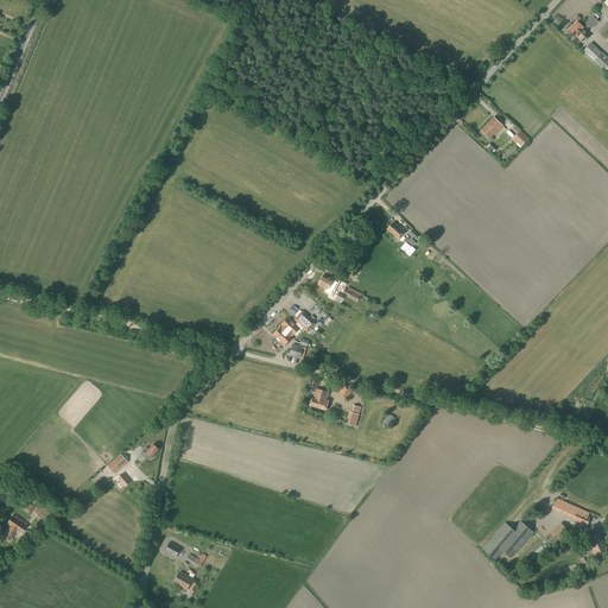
[(590,30),(599,21),(591,16),(584,23),(590,30)]
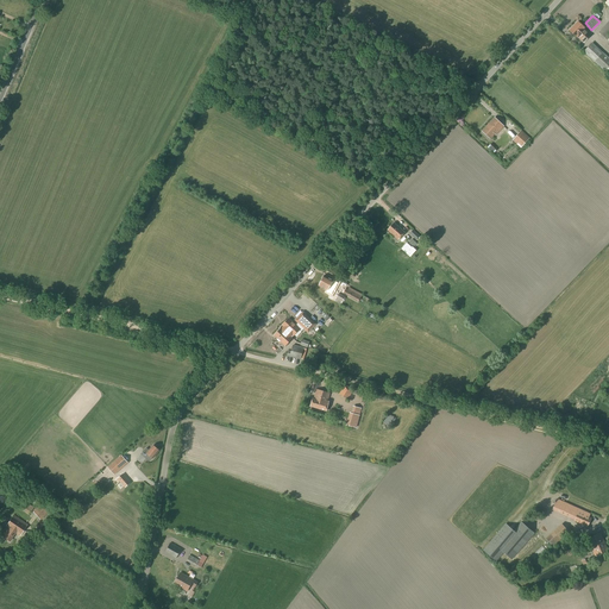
[(608,20),(598,32),(607,41),(608,38),(608,20)]
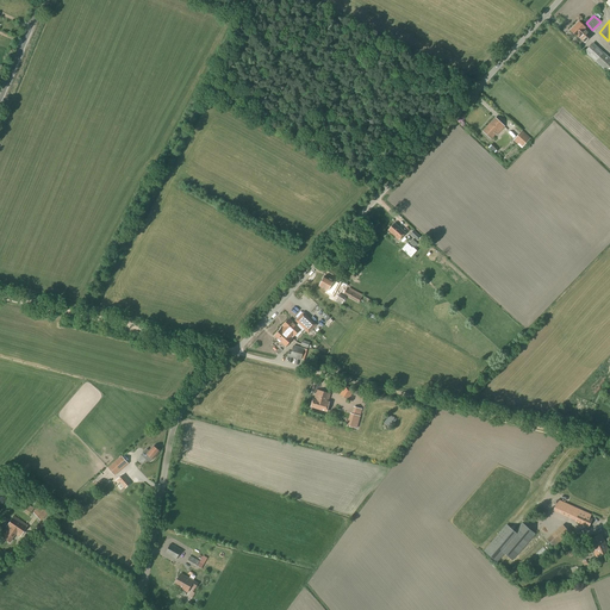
[(584,43),(592,35),(585,29),(585,27),(579,22),(571,31),(577,37),(584,43)]
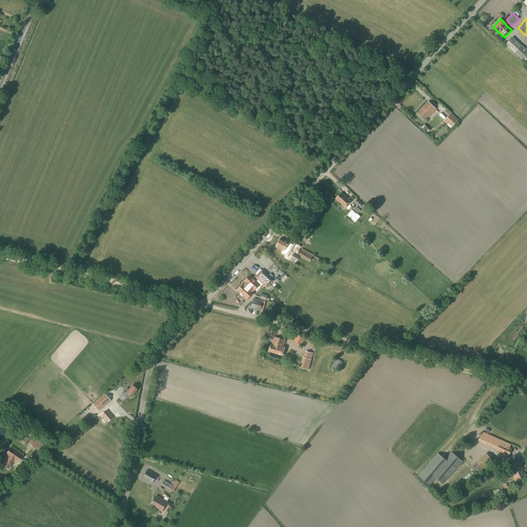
[(523,62),(526,57),(526,50),(512,37),(504,45),(523,62)]
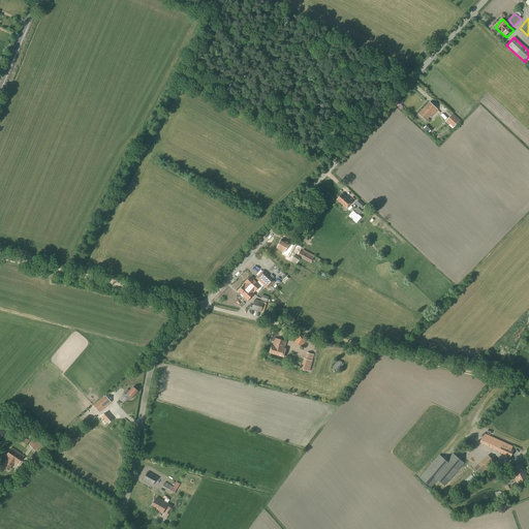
[(431,118),(438,110),(429,101),(417,114),(426,122),(430,117),(431,118)]
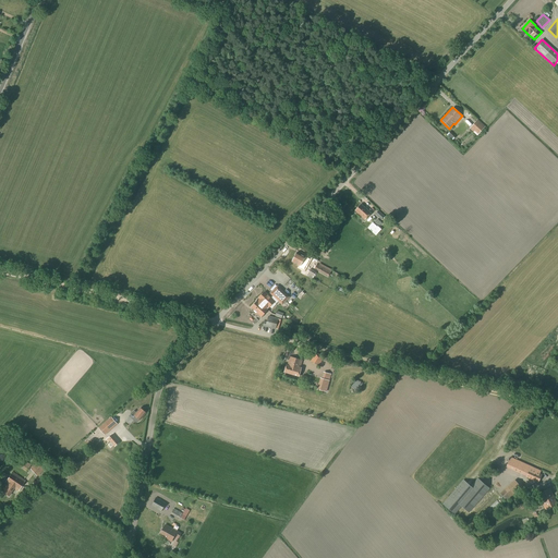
[(477,136),(485,126),(477,120),(469,129),(477,136)]
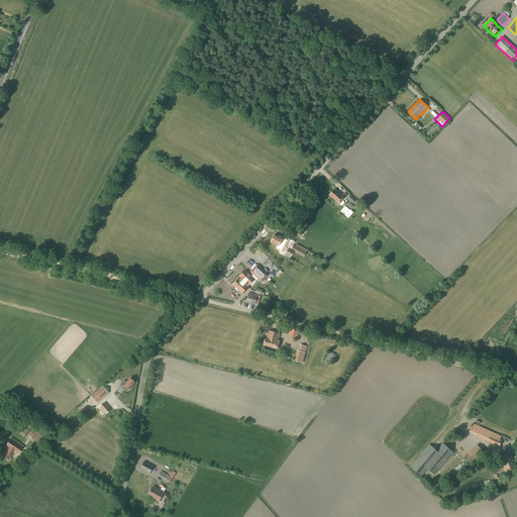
[(334,190),(329,195),(334,200),(334,201),(333,203),(336,206),(338,204),(340,202),(342,200),(343,198),(334,189),(334,190)]
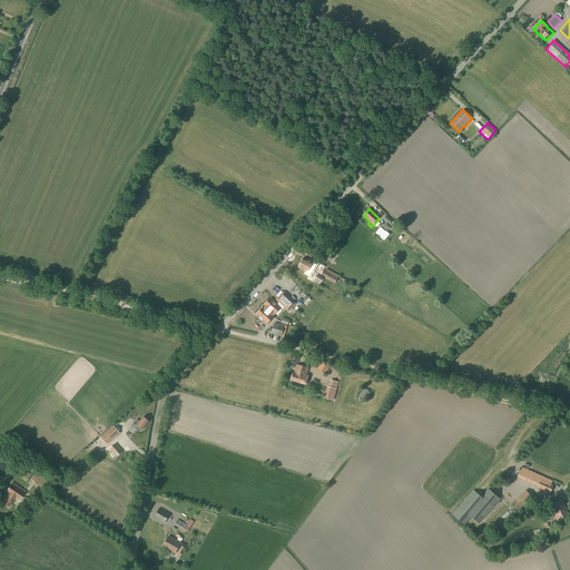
[(393,226),(396,223),(393,220),(386,215),(383,219),(390,225),(390,224),(393,226)]
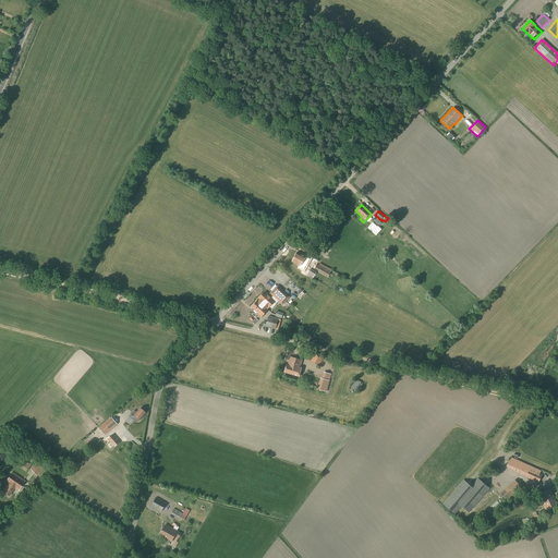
[(377,219),(373,225),(377,228),(381,223),(377,219)]
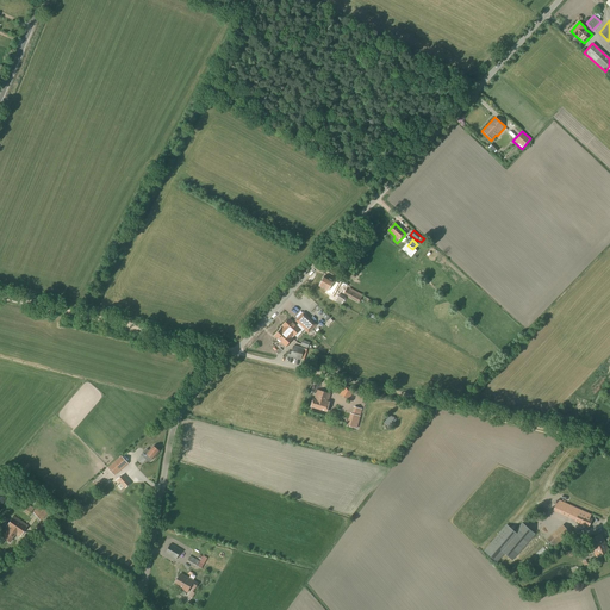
[(408,246),(402,251),(410,260),(416,254),(412,250),(408,246)]
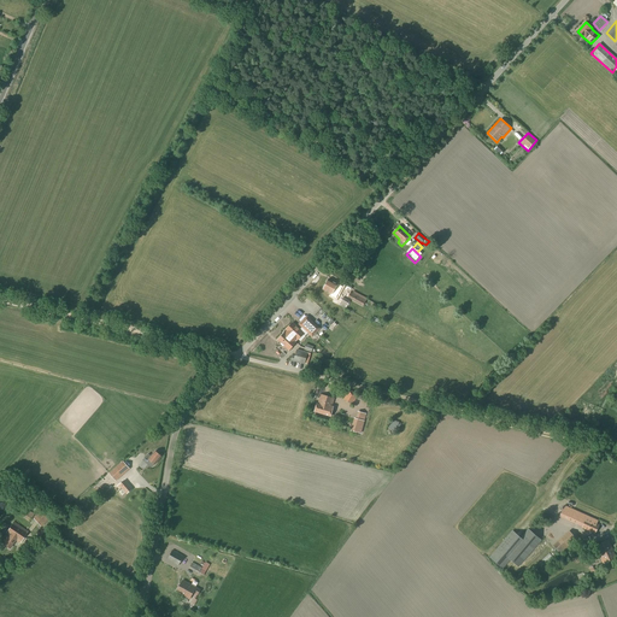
[(338,285),(328,280),(327,280),(325,282),(327,282),(324,286),(323,288),(323,289),(331,294),(331,297),(335,298),(336,294),(341,297),(341,295),(338,293),(339,292),(335,289),(339,291),(341,287),(338,285)]
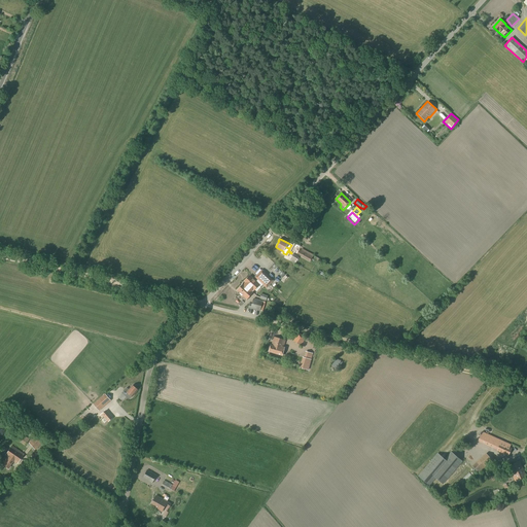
[(314,255),(303,249),(302,251),(300,249),(296,254),(310,261),(314,255)]
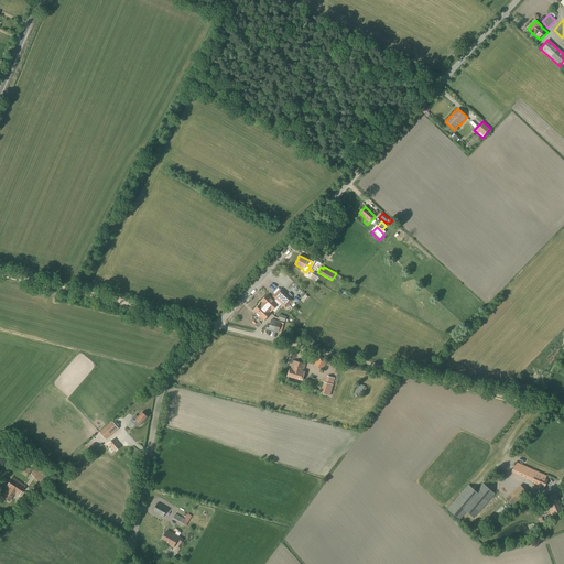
[(315,282),(320,275),(314,272),(310,279),(315,282)]
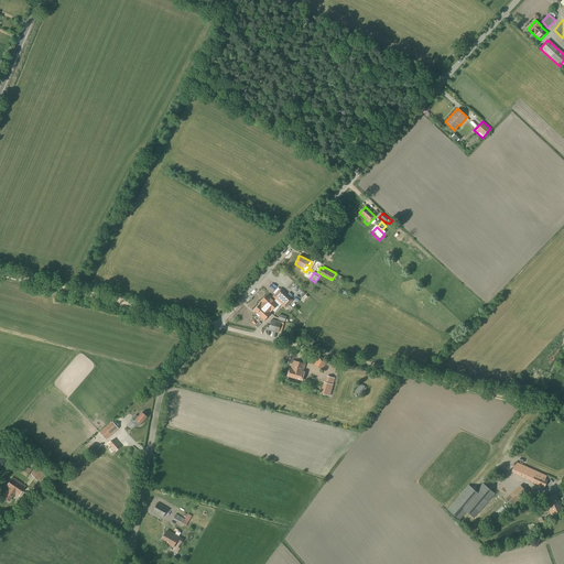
[(285,307),(292,300),(280,289),(273,296),(274,299),(272,301),(267,295),(261,301),(263,303),(261,305),(260,304),(255,311),(260,316),(259,316),(264,321),(271,313),(269,312),(271,310),(272,311),(277,305),(279,306),(281,304),(285,307)]
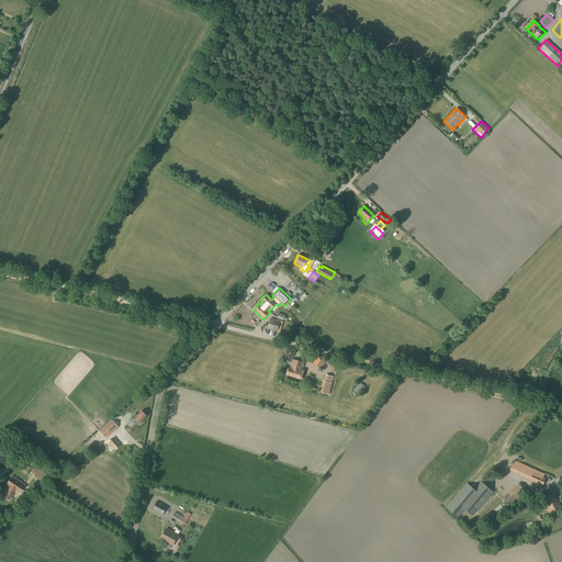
[(281,327),(283,322),(280,322),(280,321),(270,318),(269,324),(266,324),(265,328),(278,332),(279,327),(281,327)]
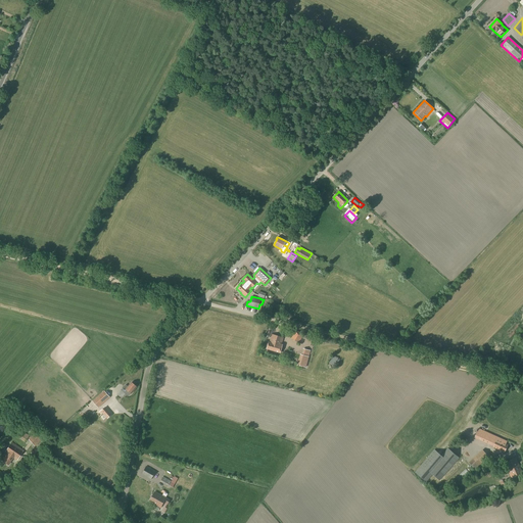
[(298,343),(302,337),(294,332),(290,338),(298,343)]
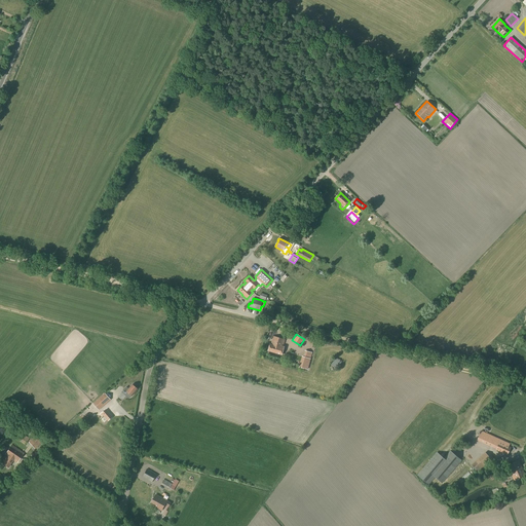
[(268,351),(272,352),(282,355),(284,346),(283,346),(285,340),(273,336),(271,344),(270,344),(268,351)]
